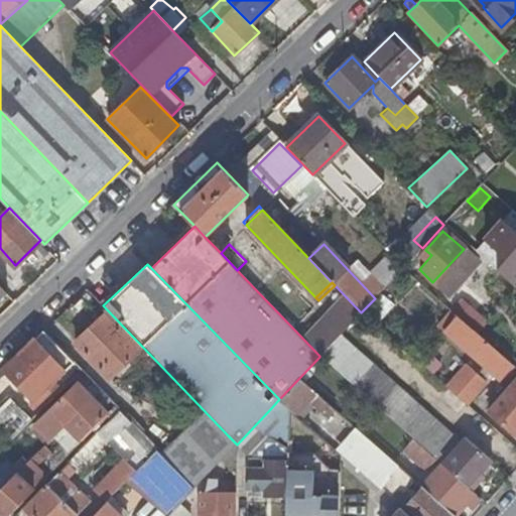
[(380,293),(366,310),(380,321),(394,303),(380,293)]
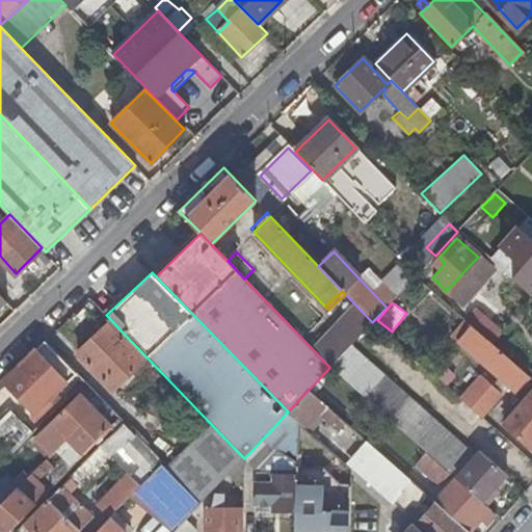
[(309,334),(303,340),(329,367),(349,346),(372,322),(355,307),(319,344),(309,334)]
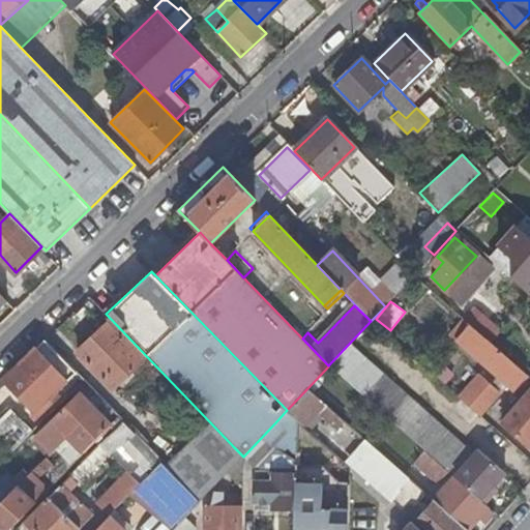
[(484,318),(474,330),(490,343),(499,331),(484,318)]
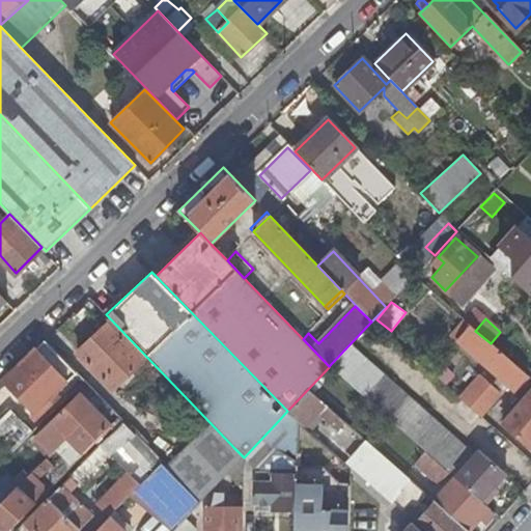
[(107,323),(78,352),(113,390),(143,360),(107,323)]
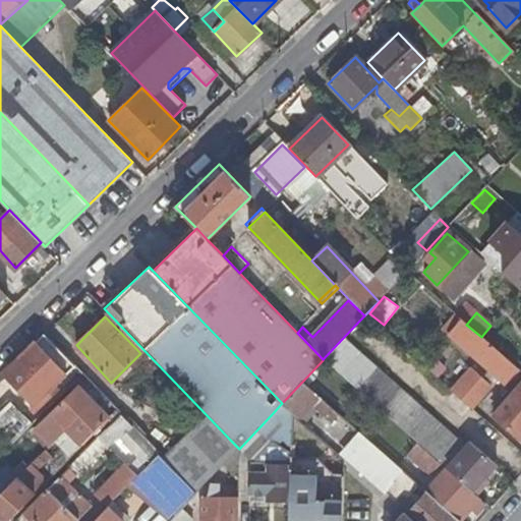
[(520,436),(520,371),(481,337),(466,325),(462,321),(448,337),(501,384),(508,375),(518,385),(493,414),(519,438),(520,436)]
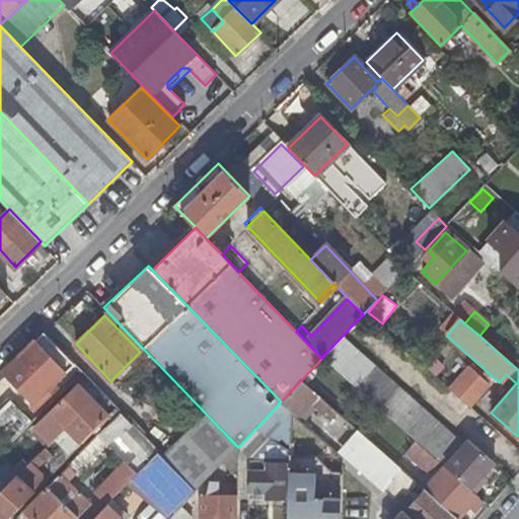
[(44,332),(4,371),(34,400),(30,404),(34,410),(59,386),(55,382),(66,371),(44,348),(51,340),(44,332)]
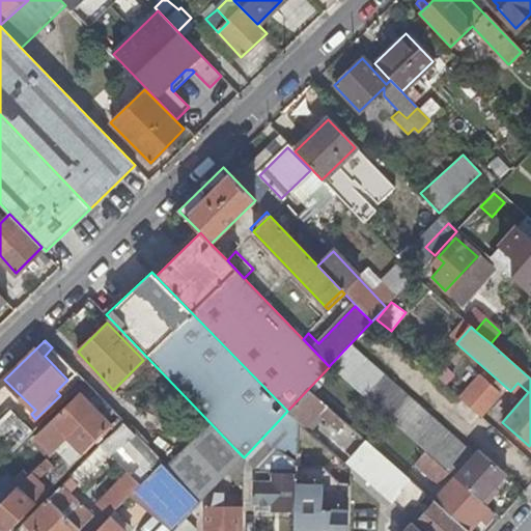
[(474,452),(348,345),(329,366),(329,367),(425,451),(481,500),(504,473),(476,449),(474,452)]
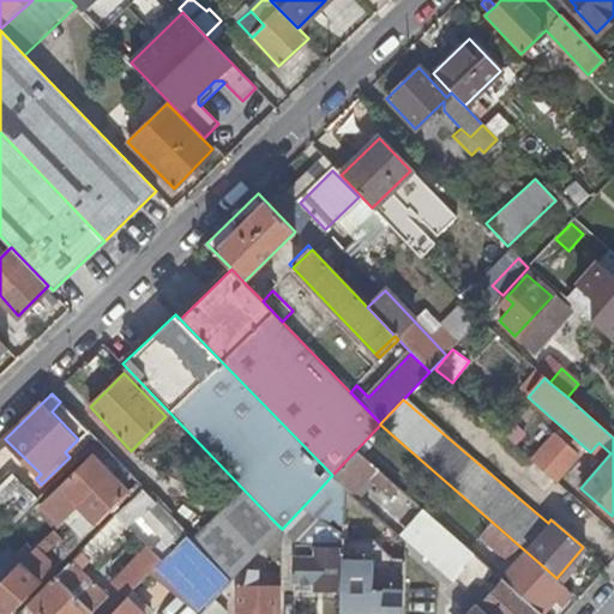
[(552,434),(530,459),(554,480),(576,455),(552,434)]
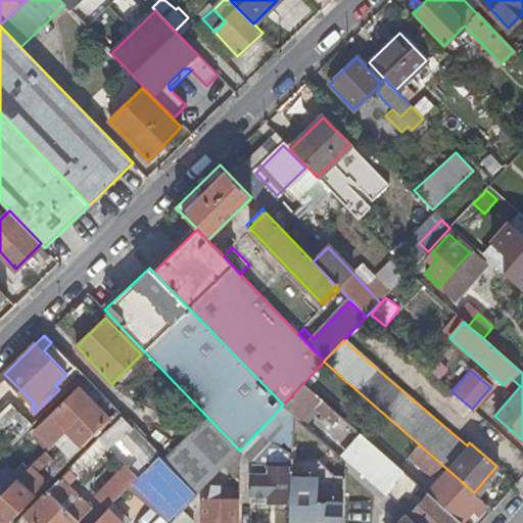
[(45,426),(58,438),(67,430),(95,402),(103,395),(82,374),(75,381),(82,388),(53,416),(53,417),(45,426)]
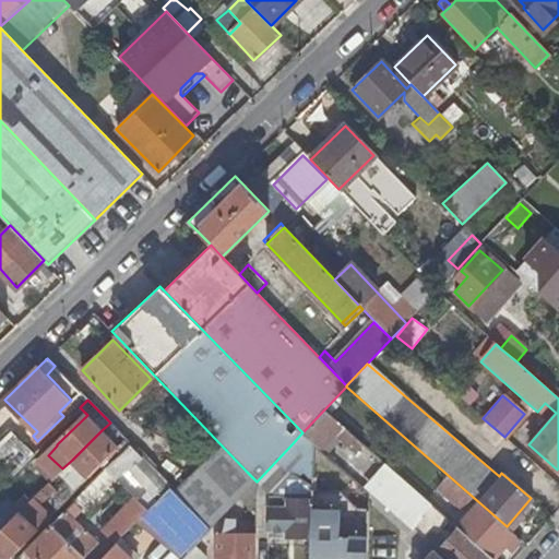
[(320,450),(343,426),(324,409),(302,432),(301,433),(312,443),(320,450)]
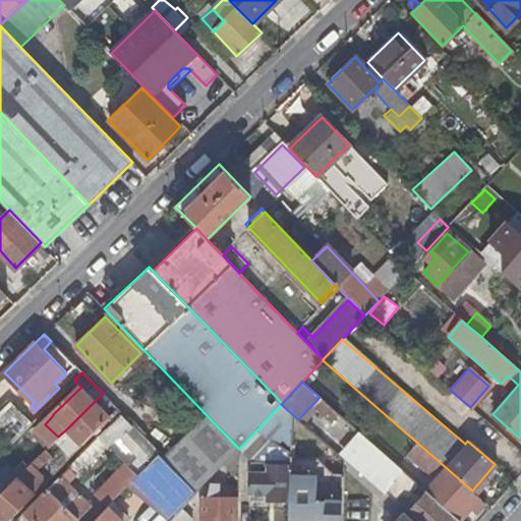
[(0,411),(0,429),(12,443),(33,422),(11,401),(0,411)]
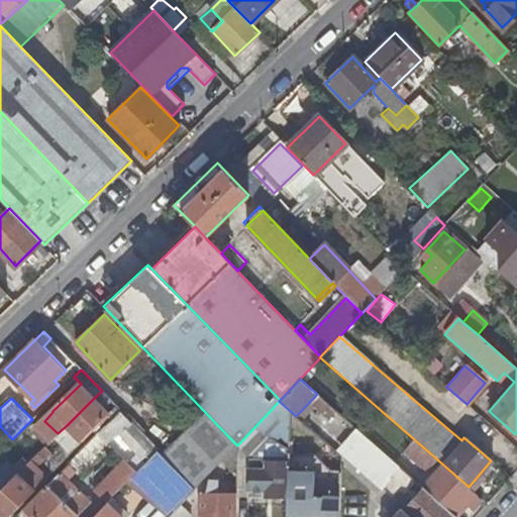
[(94,398),(67,425),(81,439),(108,413),(94,398)]
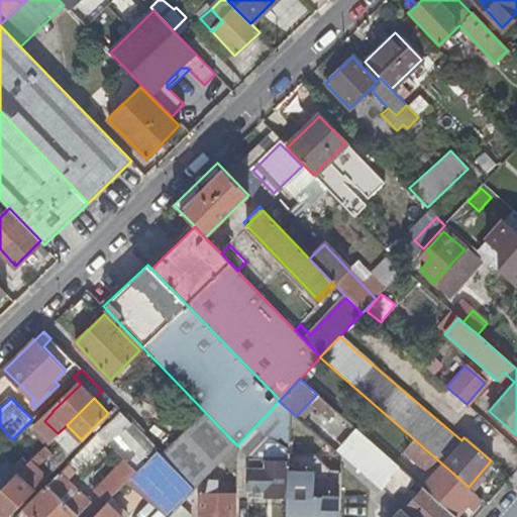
[(289,410),(279,401),(271,410),(289,425),(289,410)]
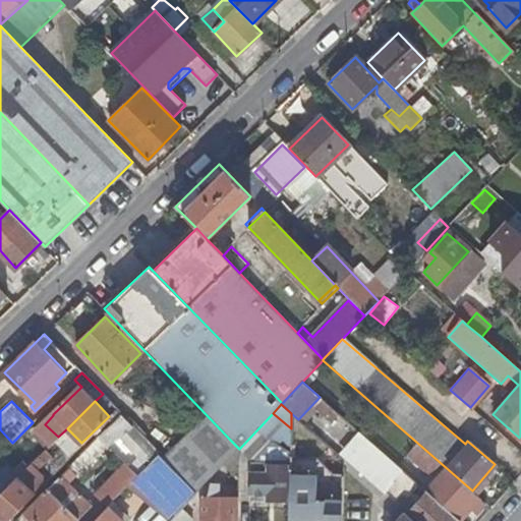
[(95,494),(107,506),(149,462),(159,452),(121,413),(105,429),(115,440),(121,439),(130,449),(139,457),(129,467),(125,463),(95,494)]
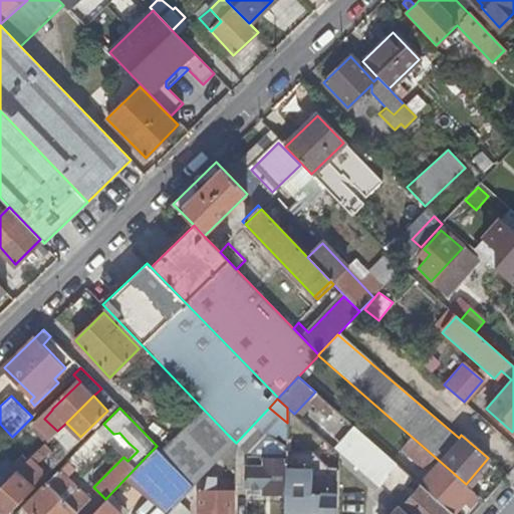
[(69,449),(80,437),(66,423),(57,431),(30,457),(46,474),(70,450),(69,449)]
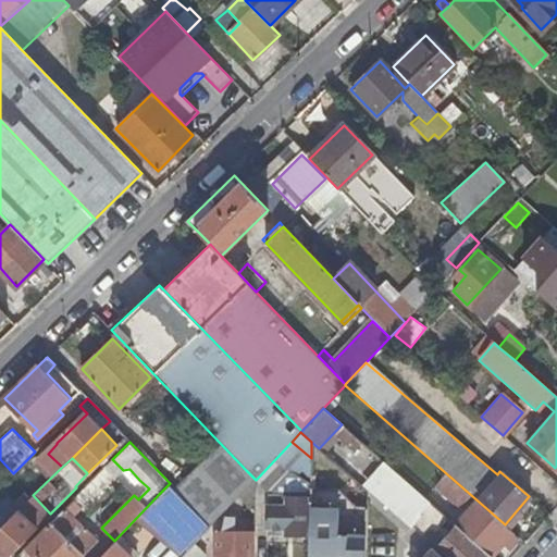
[(85,510),(123,470),(112,459),(64,507),(73,516),(82,507),(85,510)]
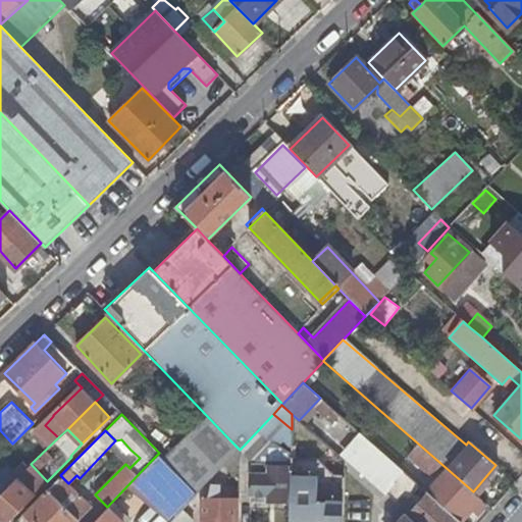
[(131,450),(121,439),(118,444),(127,453),(131,450)]
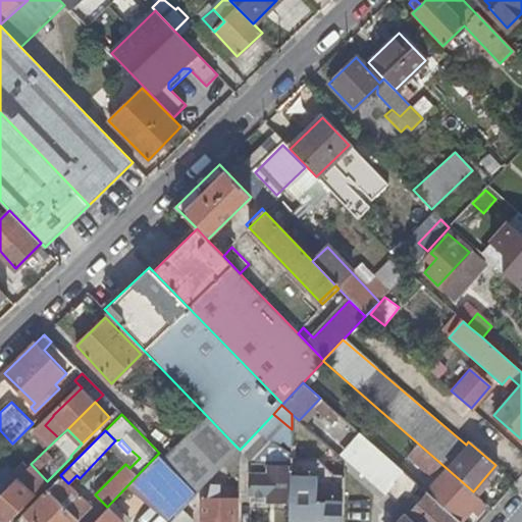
[(240,450),(230,440),(213,460),(221,468),(222,467),(240,450)]
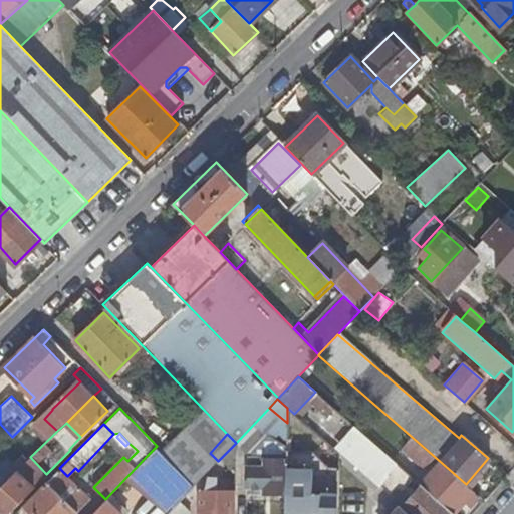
[(466,484),(412,437),(402,449),(425,468),(430,462),(435,466),(420,483),(453,513),(473,490),(466,484)]
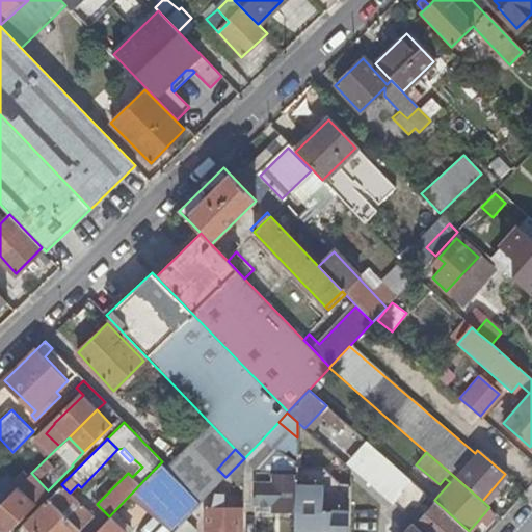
[(244,458),(227,476),(234,483),(244,473),(244,458)]
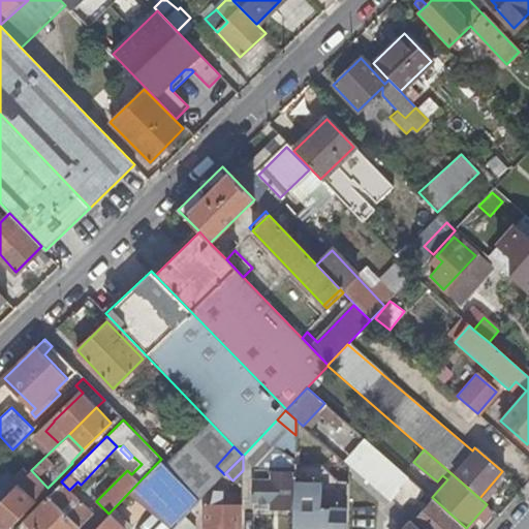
[(426,492),(384,456),(366,476),(394,501),(402,491),(408,497),(402,504),(406,507),(409,503),(413,506),(426,492)]
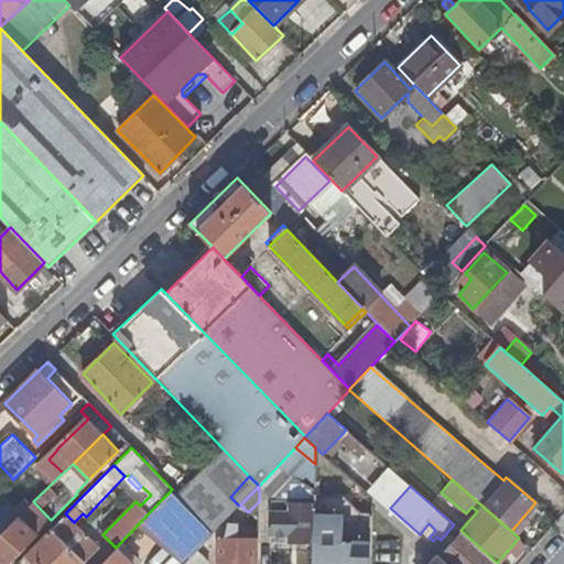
[(172,489),(161,500),(193,533),(185,542),(160,518),(144,533),(176,563),(184,563),(203,544),(214,533),(172,489)]
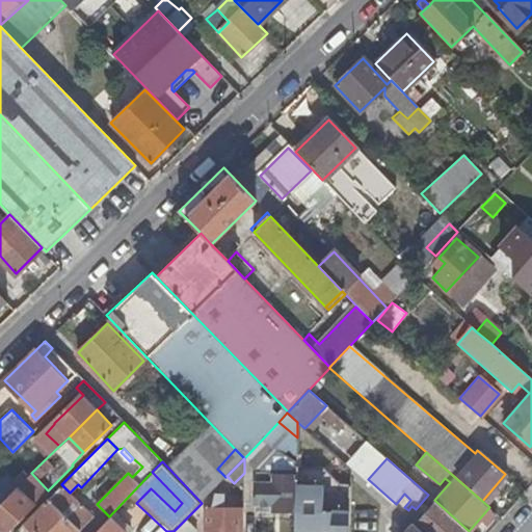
[(0,529),(3,531),(6,531),(48,490),(31,473),(20,484),(0,503),(0,529)]
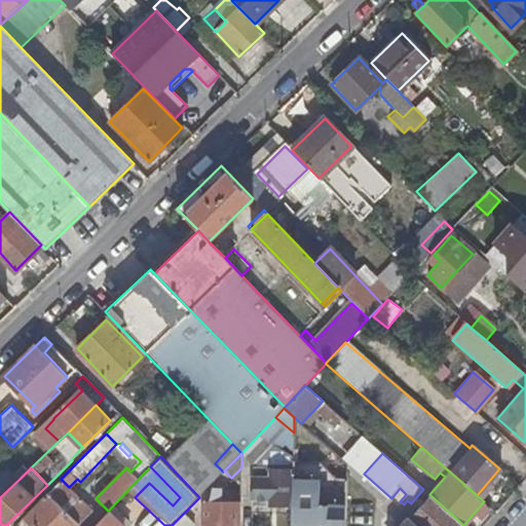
[(0,476),(0,497),(20,479),(8,467),(0,476)]
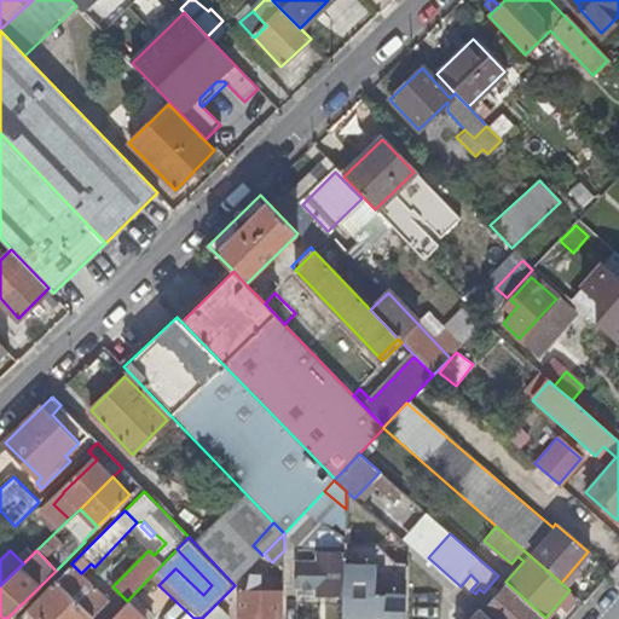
[(340,553),(317,553),(316,560),(293,560),(291,590),(317,591),(317,594),(340,594),(340,553)]
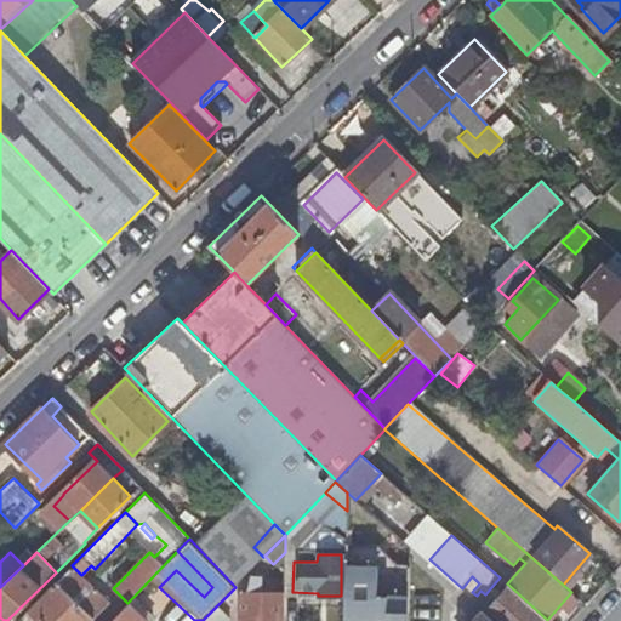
[(72,565),(30,609),(41,620),(87,620),(108,602),(81,575),(72,565)]
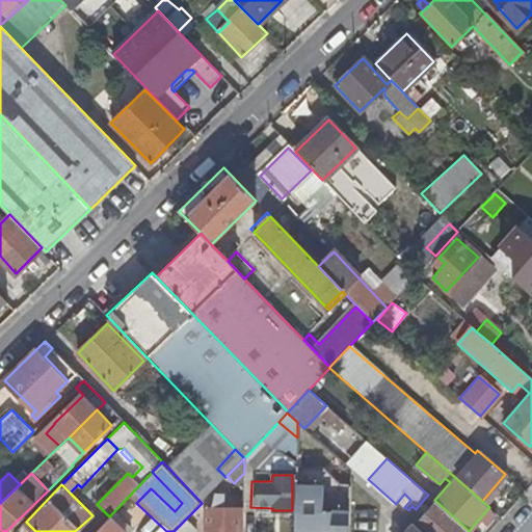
[(323,485),(296,485),(295,531),(348,531),(348,511),(323,511),(323,485)]
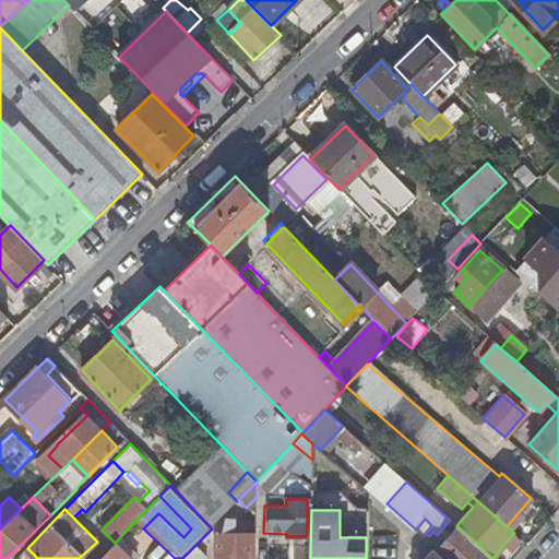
[(254,558),(256,533),(235,533),(236,520),(227,519),(218,533),(217,555),(218,556),(218,558),(254,558)]
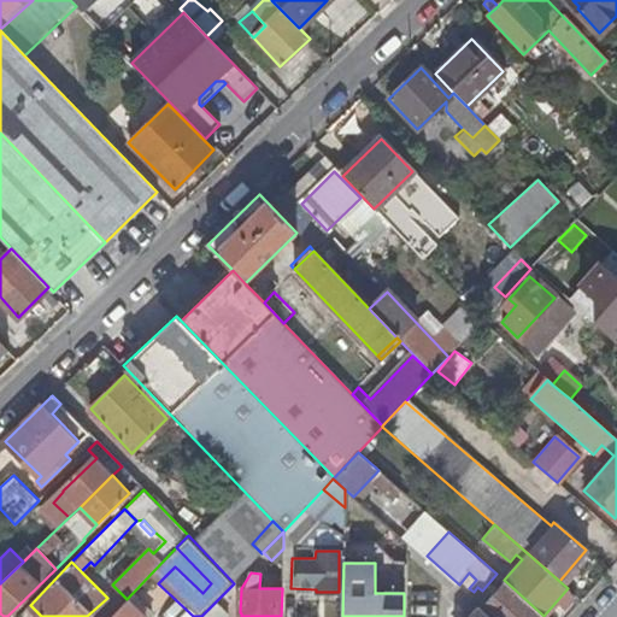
[(545,616),(544,616),(504,580),(480,607),(491,616),(545,616)]
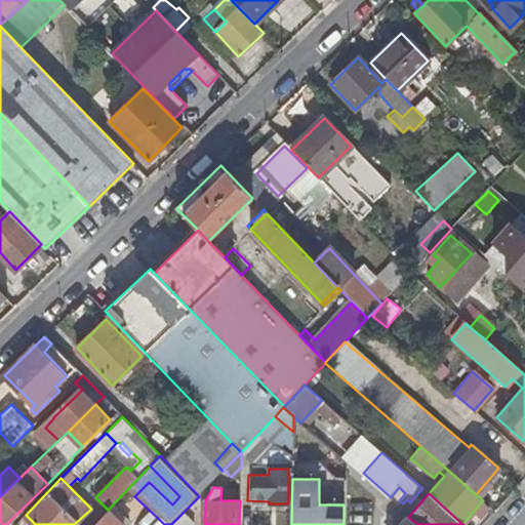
[(195,513),(189,507),(171,524),(190,524),(193,522),(190,519),(195,513)]
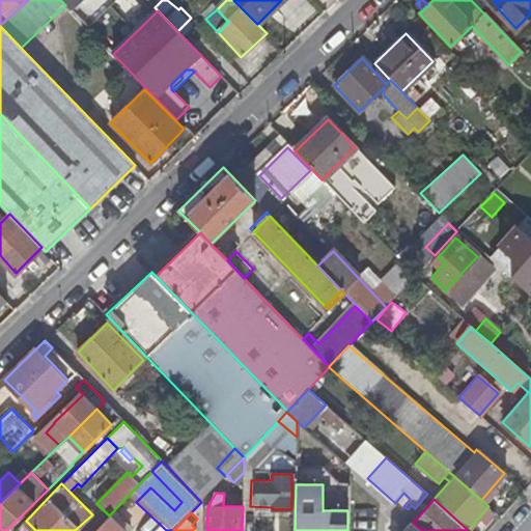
[(82,530),(95,518),(92,514),(75,530),(82,530)]
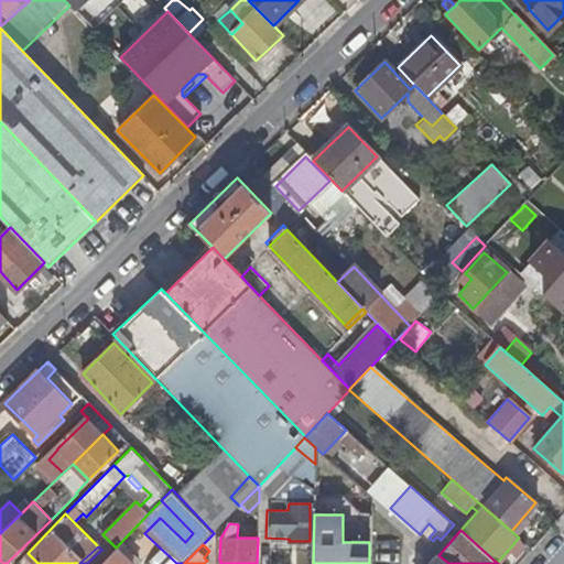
[(123,563),(125,563),(112,551),(99,563),(123,563)]
